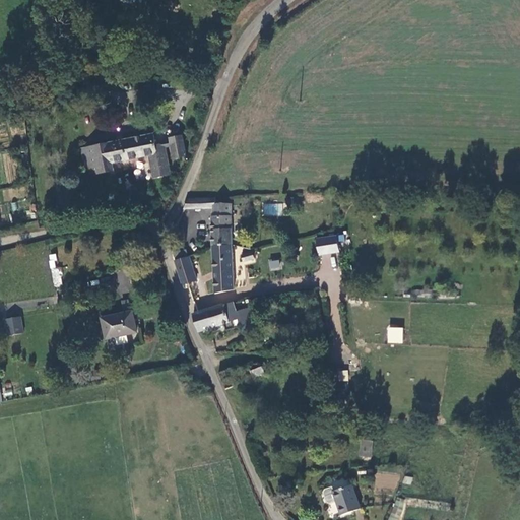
[(152,134),(85,148),(87,163),(90,176),(112,172),(110,165),(147,156),(152,180),(169,177),(161,143),(155,145),(152,134)]
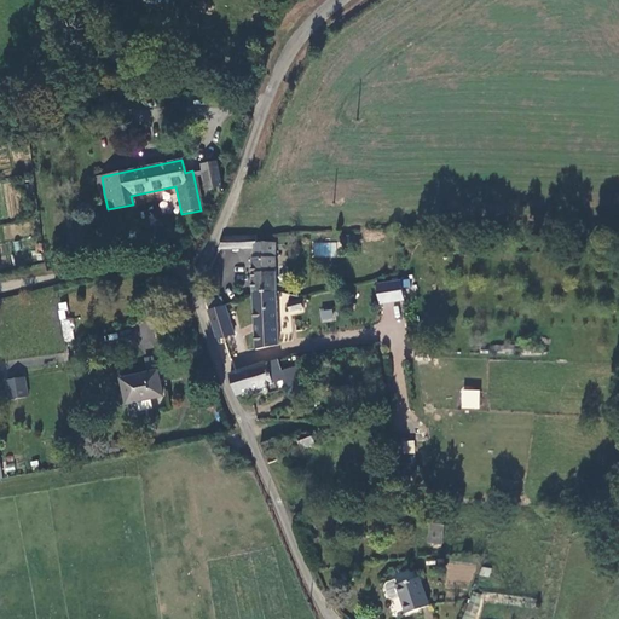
[(218,187),(213,163),(200,166),(206,190),(218,187)]
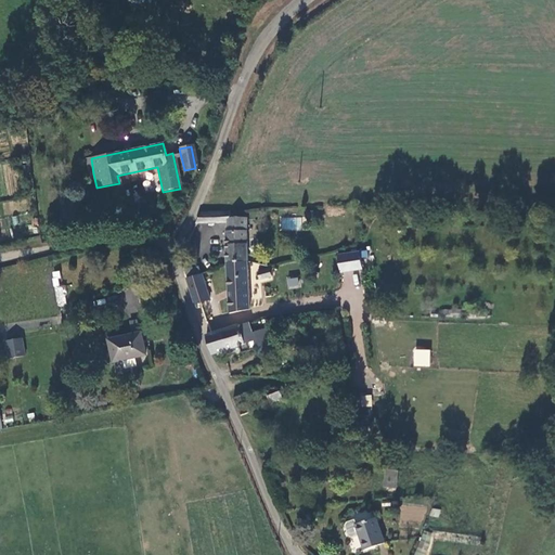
[(228,265),(248,259),(248,218),(230,218),(231,211),(202,214),(197,223),(227,222),(228,265)]
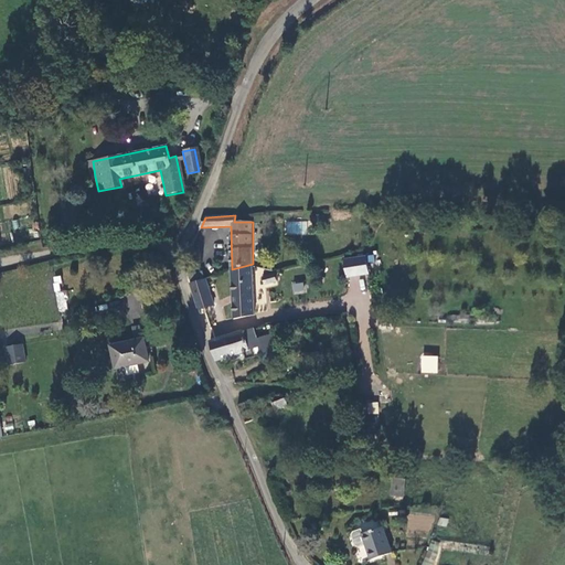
[(366,242),(343,247),(344,265),(368,262),(366,242)]
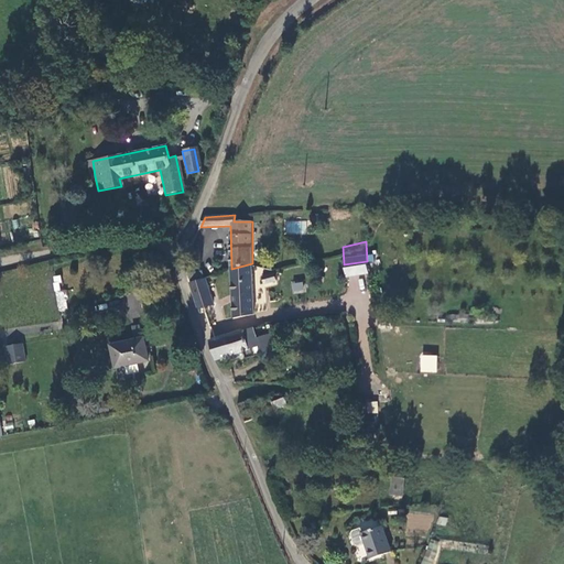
[(232,322),(253,316),(252,263),(231,269),(232,322)]
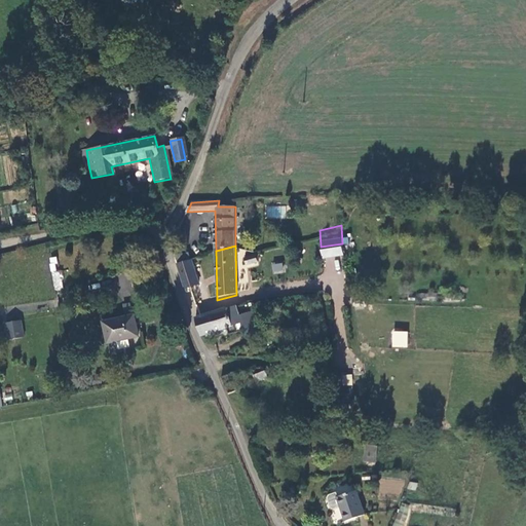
[(54,292),(64,290),(61,270),(58,271),(55,256),(48,257),(54,292)]
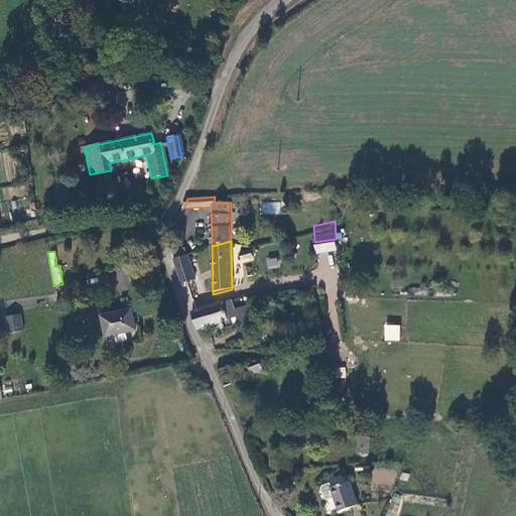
[(251,251),(241,253),(243,263),(254,260),(251,251)]
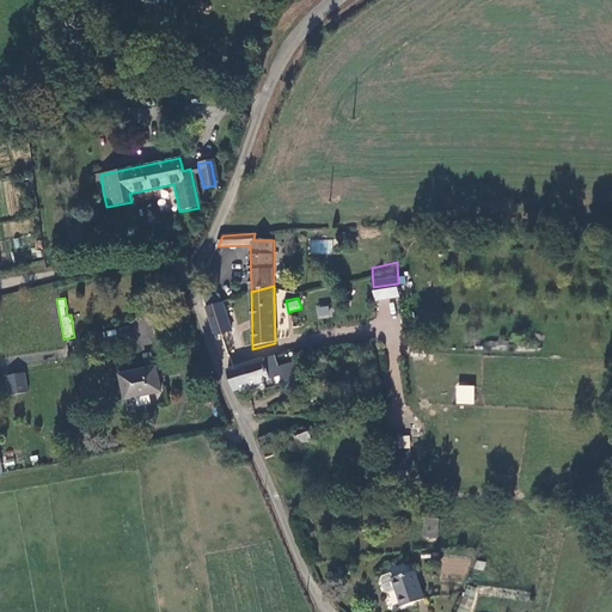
[(233,330),(225,303),(206,308),(215,337),(233,330)]
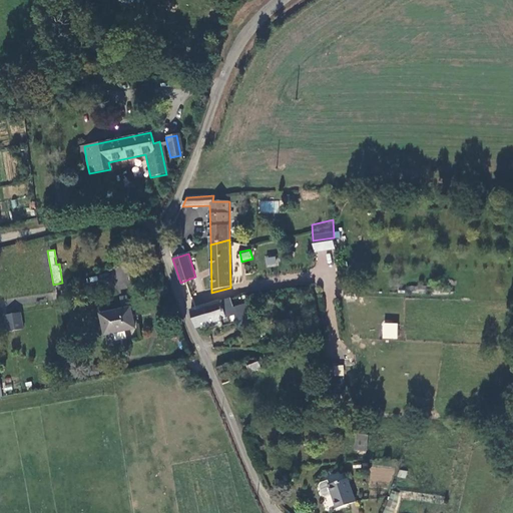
[(265,258),(267,268),(278,265),(276,255),(265,258)]
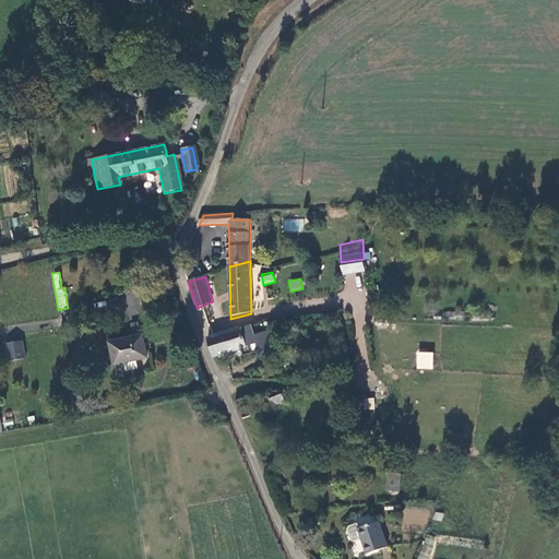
[(207,339),(212,358),(240,351),(257,345),(258,349),(260,348),(271,345),(275,344),(270,330),(256,334),(252,324),(207,339)]
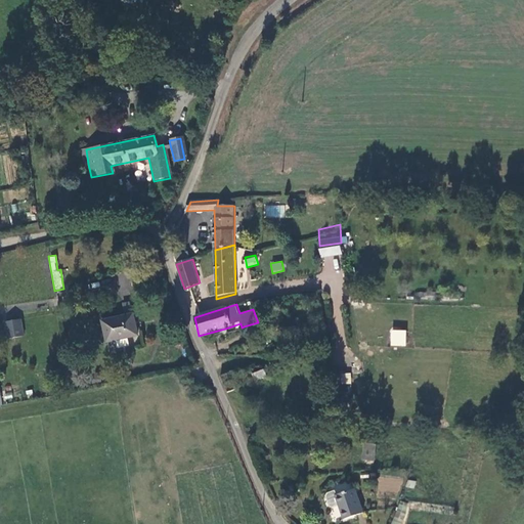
[(133,314),(101,320),(105,343),(138,336),(133,314)]
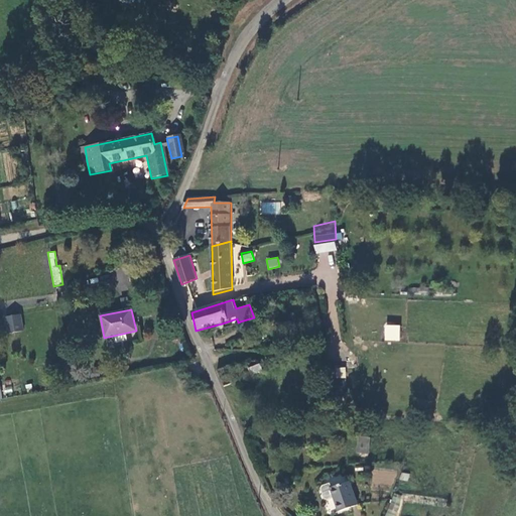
[(21,314),(5,316),(7,333),(23,331),(21,314)]
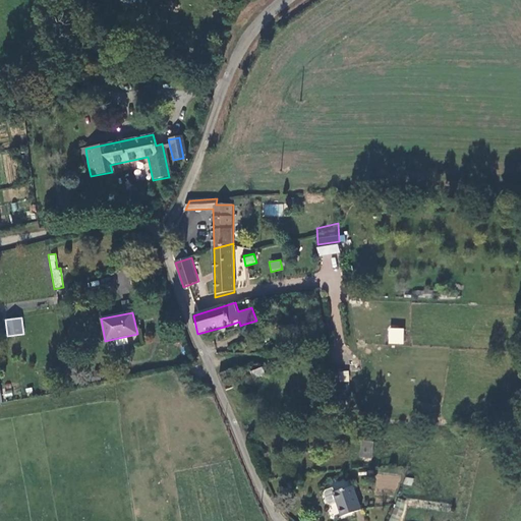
[(239,322),(224,327),(226,331),(240,326),(239,322)]
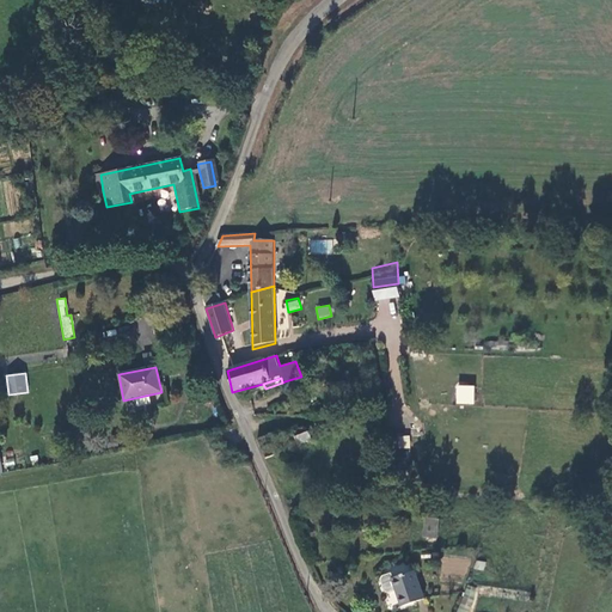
[(297,378),(285,381),(289,396),(301,392),(297,378)]
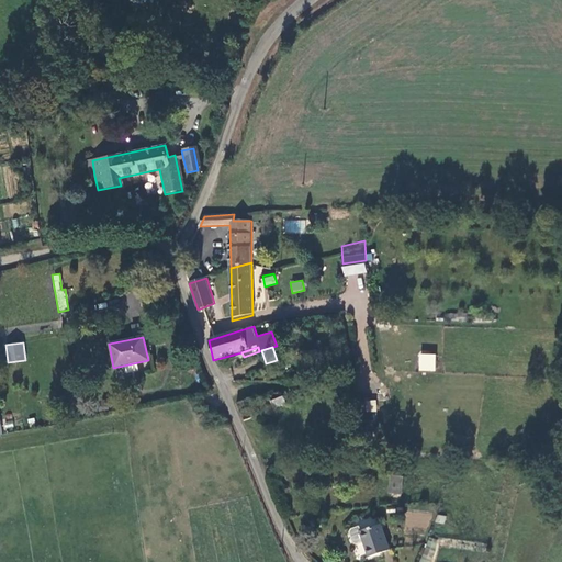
[(419,353),(418,371),(436,371),(436,353),(419,353)]
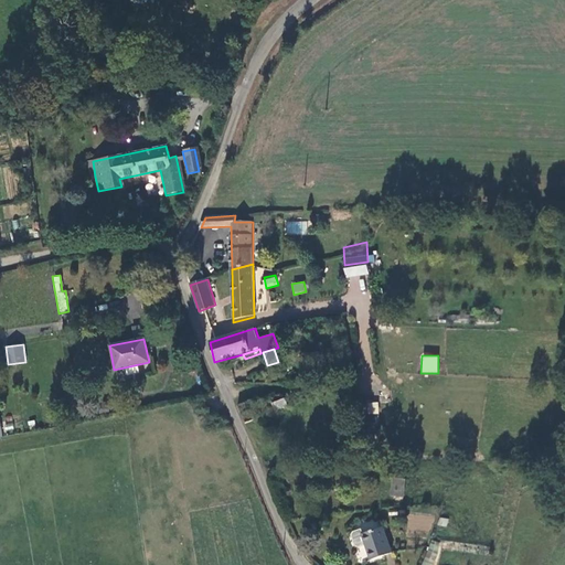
[(248,412),(262,406),(265,412),(274,408),(273,401),(287,394),(283,384),(268,386),(254,391),(253,387),(237,396),(244,414),(248,412)]
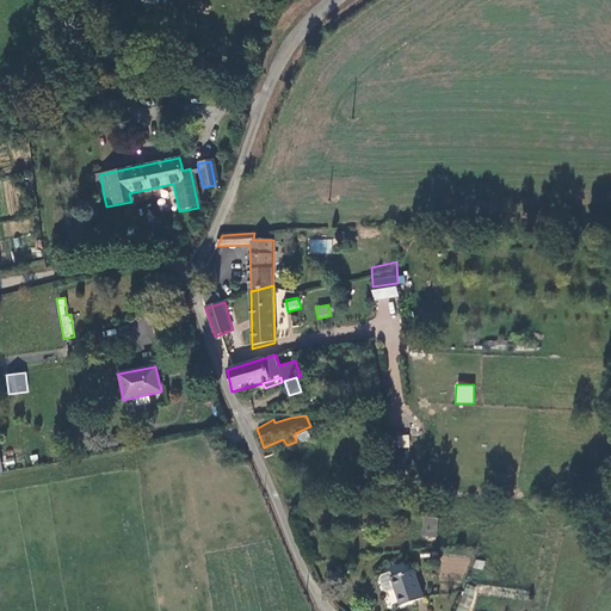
[(409,436),(399,436),(397,448),(408,448),(409,436)]
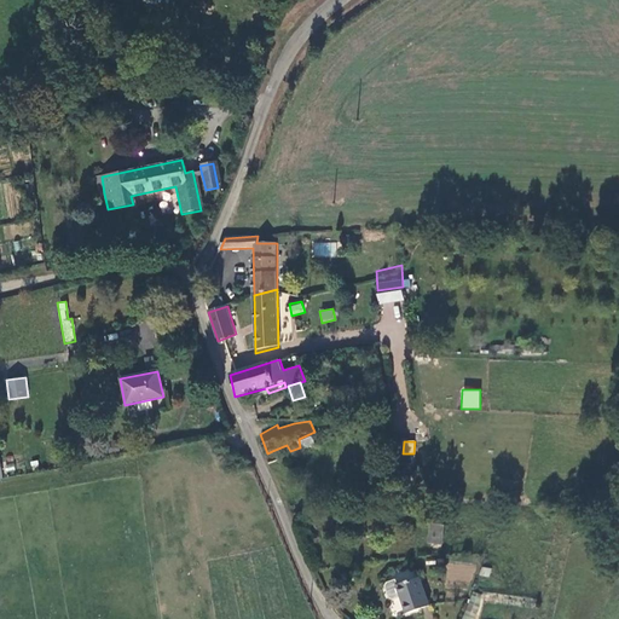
[(445,526),(432,525),(429,545),(443,547),(445,526)]
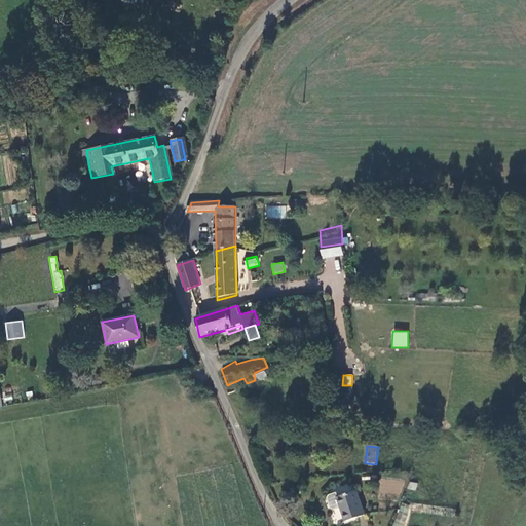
[(418,484),(409,482),(408,490),(417,492),(418,484)]
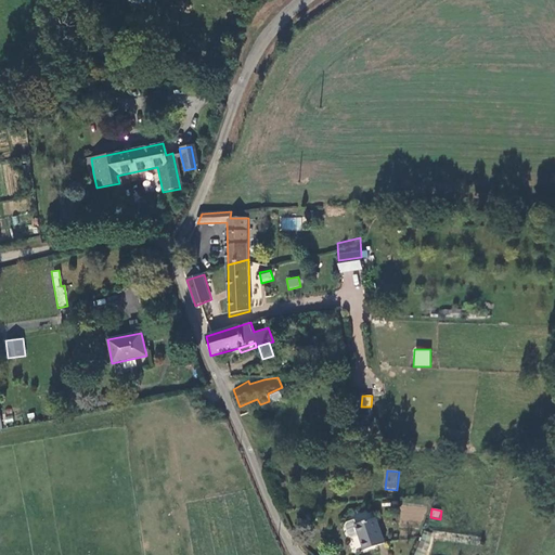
[(386,545),(377,519),(356,526),(364,553),(386,545)]
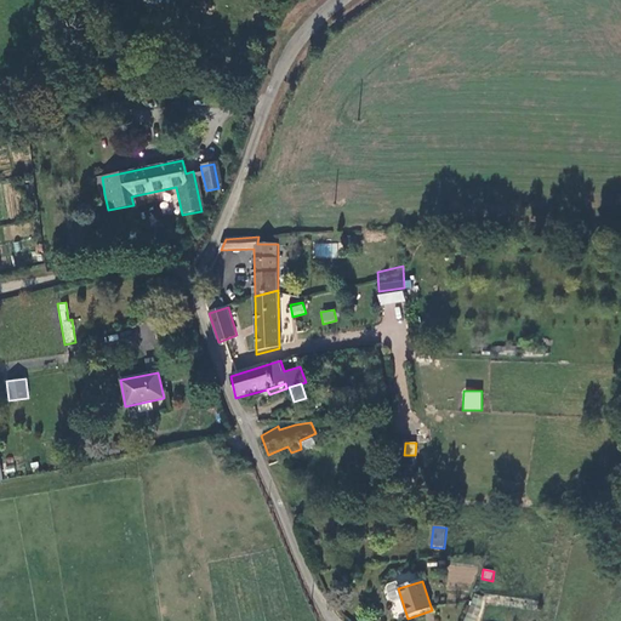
[(478,620),(482,613),(485,596),(476,594),(472,610),(466,620),(478,620)]
